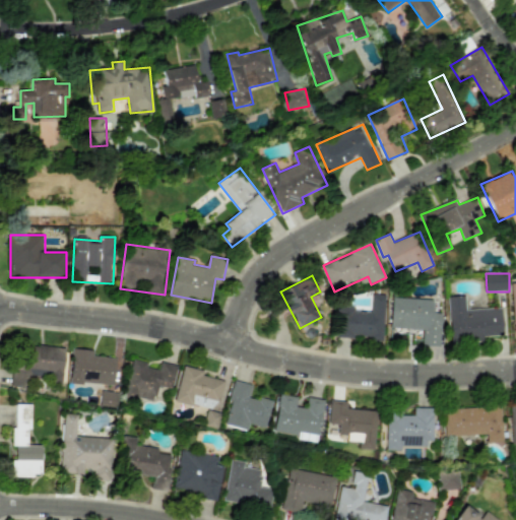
[(385,340),(387,295),(374,295),(373,312),(358,311),(358,307),(339,306),(337,338),(385,340)]
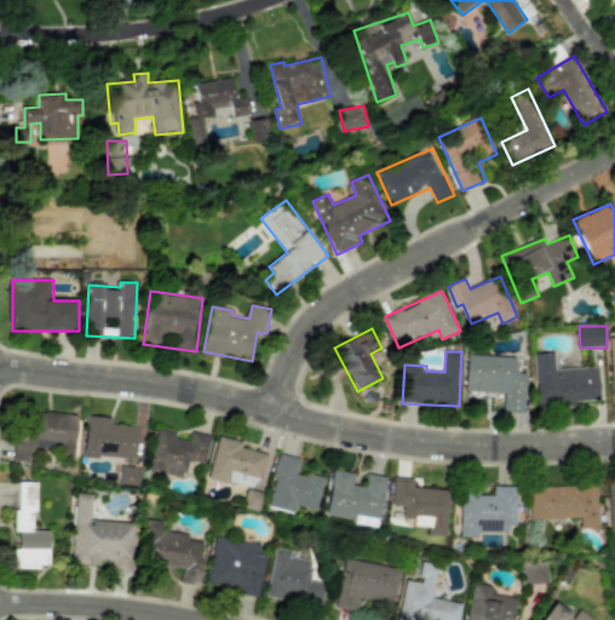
[(601,367),(557,368),(557,352),(536,354),(539,408),(579,407),(579,401),(602,400),(601,367)]
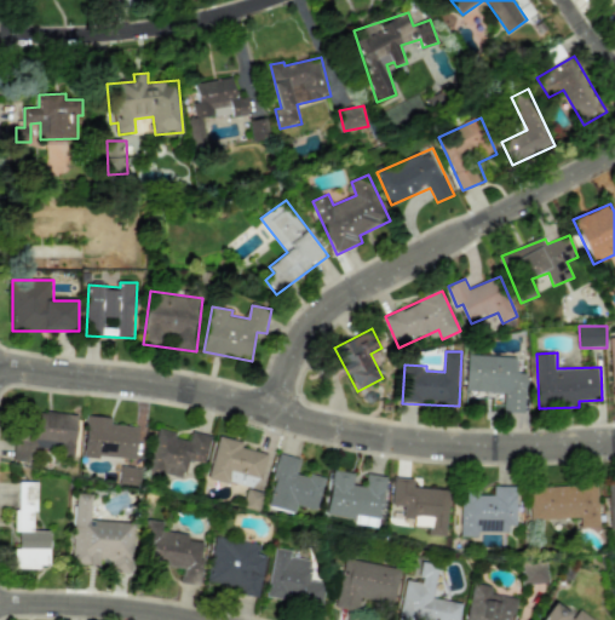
[(518,357),(469,355),(467,391),(506,394),(505,413),(527,413),(529,373),(518,373),(518,357)]
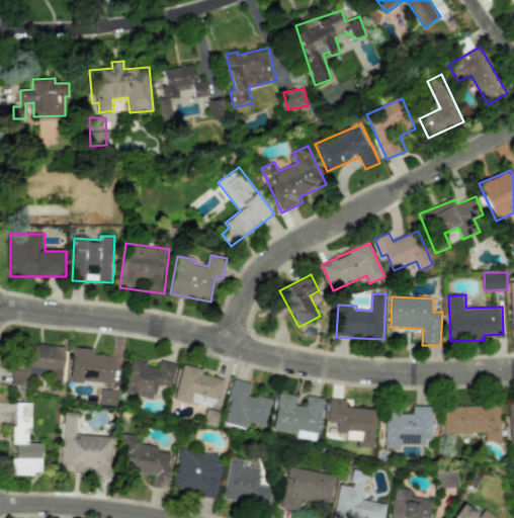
[(67,346),(25,343),(23,370),(14,369),(12,384),(31,386),(32,376),(64,379),(67,346)]
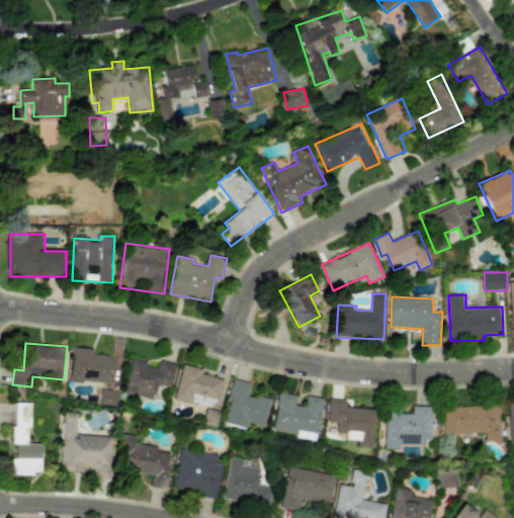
[(95,349),(74,347),(72,380),(115,383),(117,356),(95,355),(95,349)]
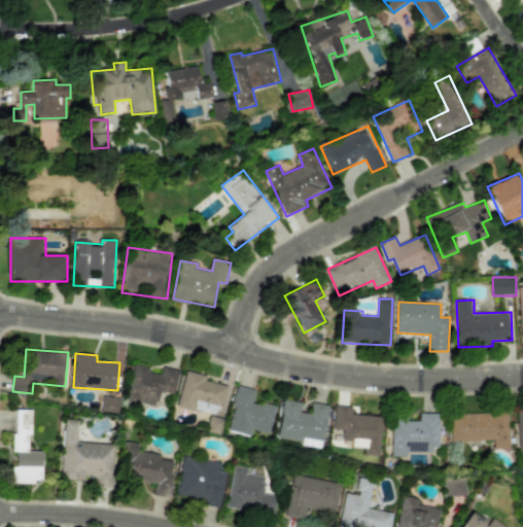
[(175,394),(181,371),(164,366),(162,375),(150,372),(151,367),(136,364),(127,400),(158,408),(162,391),(175,394)]
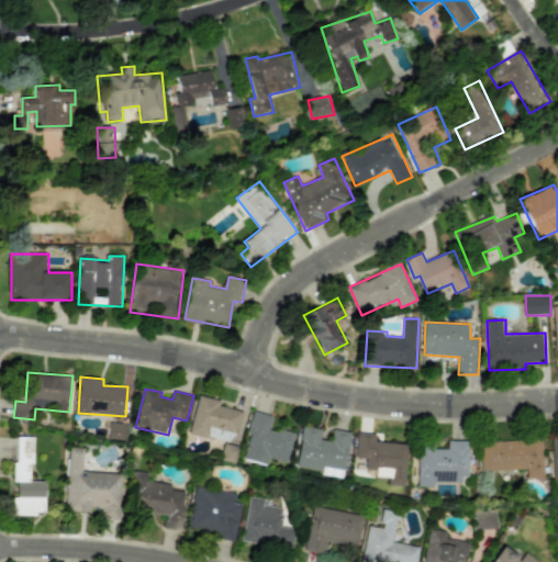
[(222,401),(199,395),(190,433),(235,444),(243,411),(221,406),(222,401)]
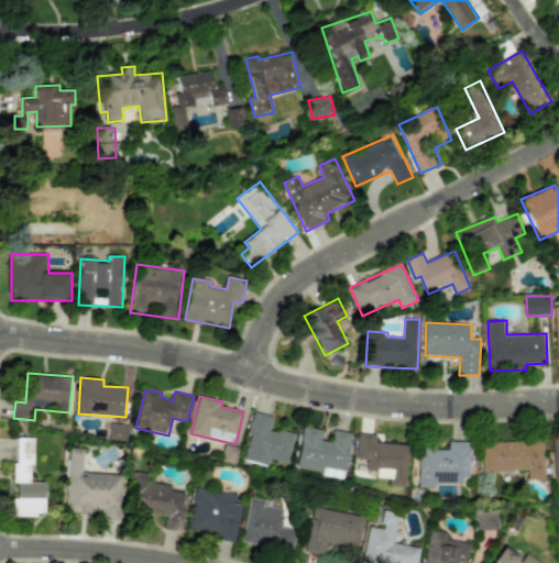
[(296,433),(282,430),(281,433),(271,431),(274,416),(255,411),(244,460),(270,465),(271,460),(289,464),(296,433)]
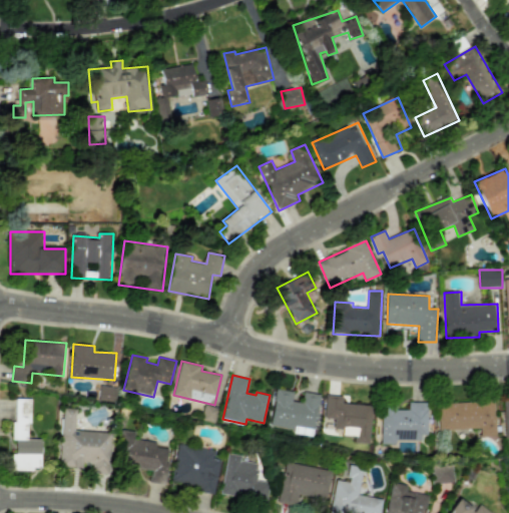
[(321,394),(305,392),(304,402),(293,401),(295,392),(277,389),(271,426),(294,430),(295,424),(316,428),(321,394)]
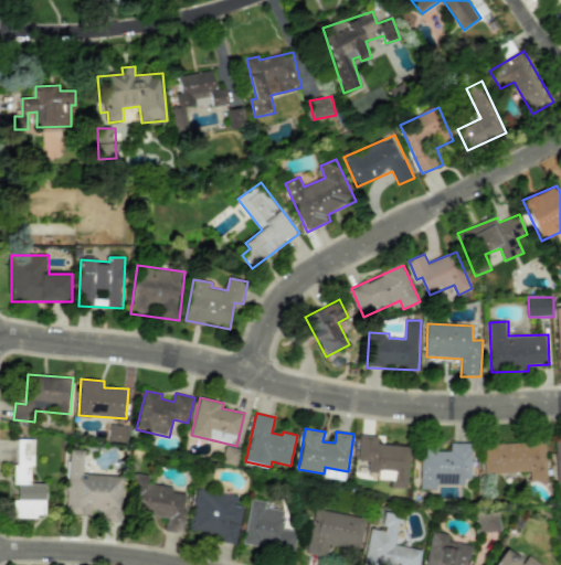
[(409,489),(411,446),(379,445),(379,436),(360,435),(359,460),(370,460),(370,471),(379,472),(379,480),(392,480),(392,488),(409,489)]
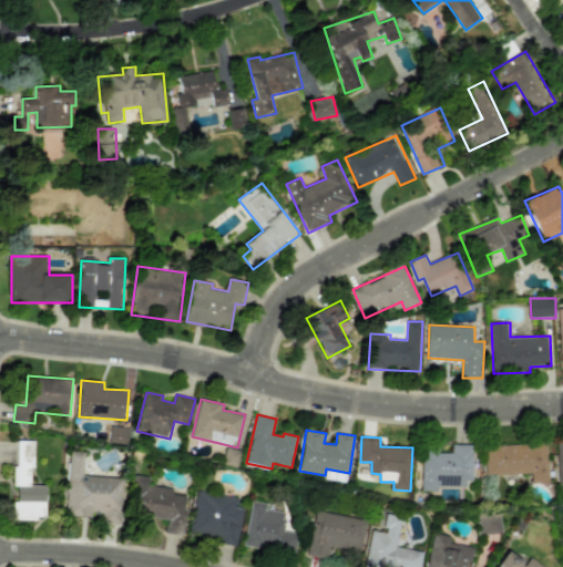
[(34,441),(18,441),(18,487),(17,519),(47,519),(48,486),(34,485),(34,441)]
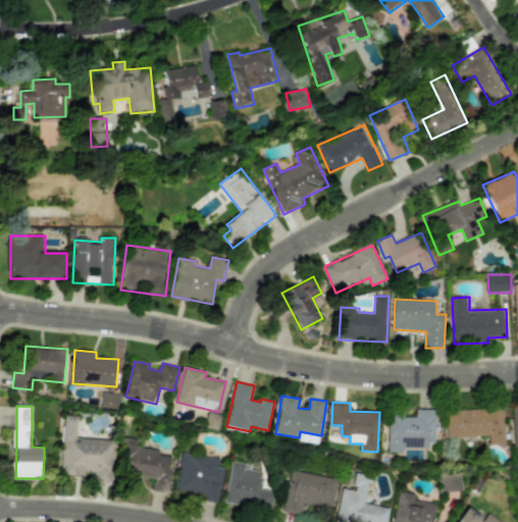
[(449,437),(490,436),(490,445),(507,445),(505,408),(448,409),(449,437)]
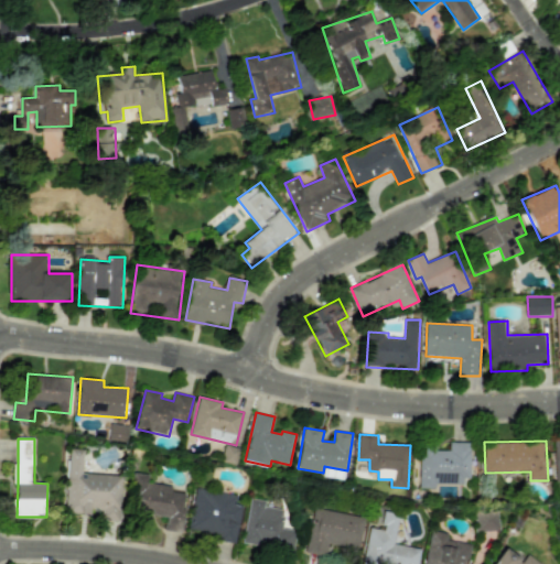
[(472,484),(473,443),(451,442),(451,451),(438,451),(438,446),(421,446),(420,488),(437,488),(437,483),(472,484)]
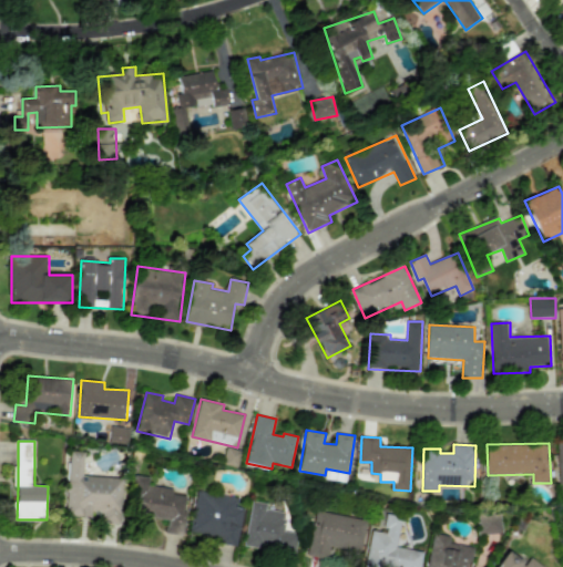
[(123,524),(124,477),(84,476),(85,452),(70,451),(68,516),(104,517),(104,524),(123,524)]
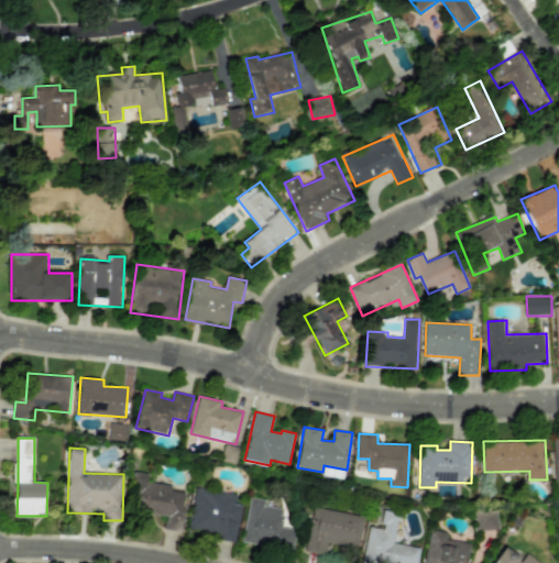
[(183,531),(188,493),(173,490),(174,485),(149,482),(150,473),(136,472),(131,510),(168,516),(166,529),(183,531)]
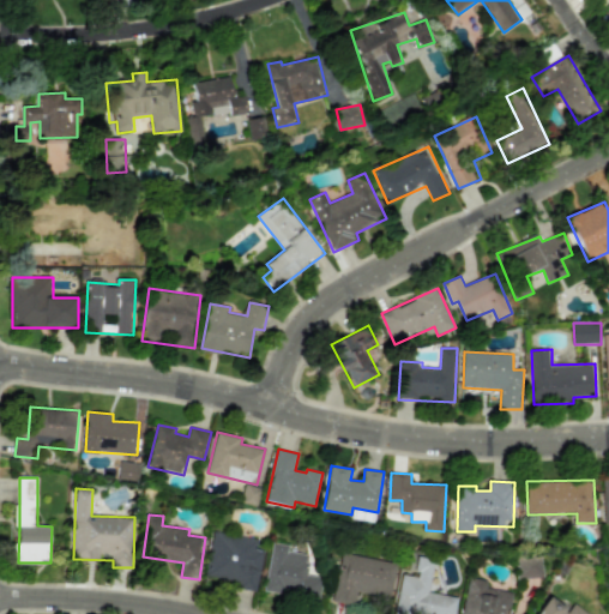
[(265,551),(258,549),(260,539),(215,531),(206,579),(259,589),(265,551)]
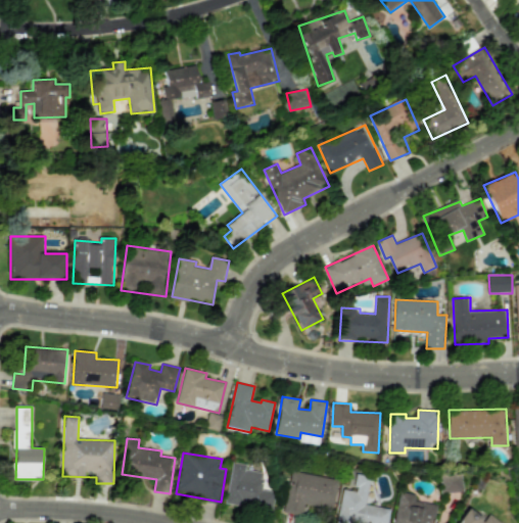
[(227,504),(273,511),(276,491),(263,489),(266,472),(246,470),(247,464),(233,462),(227,504)]
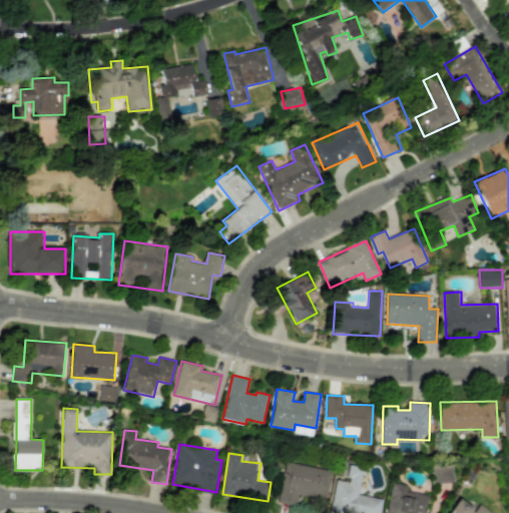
[(333,471),(287,462),(280,502),(299,505),(300,496),(328,501),(333,471)]
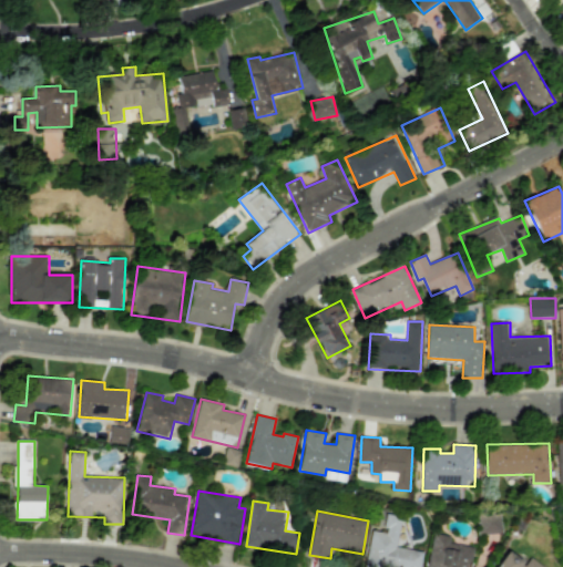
[(481,534),(504,534),(503,513),(481,514),(481,534)]
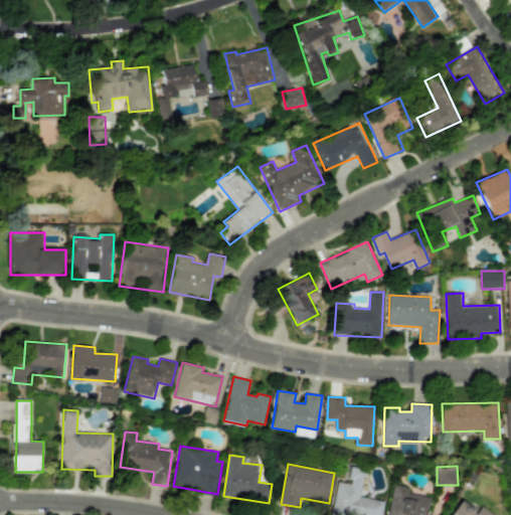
[(383,514),(386,501),(361,497),(366,469),(352,467),(350,484),(338,482),(332,514),(383,514)]
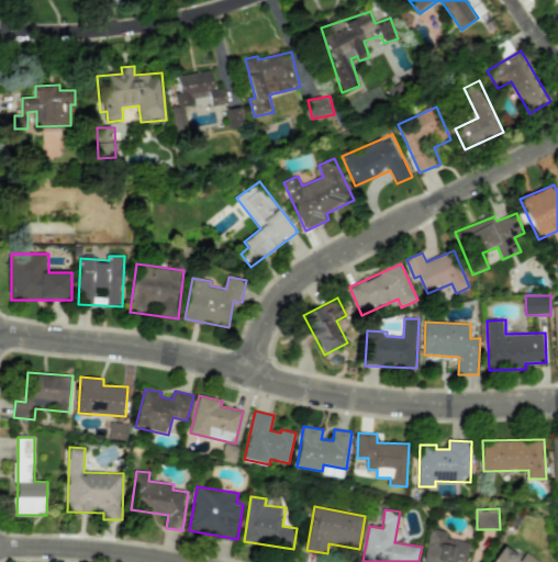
[(472,542),(447,538),(448,531),(432,528),(424,561),(472,561),(473,560),(469,559),(472,542)]
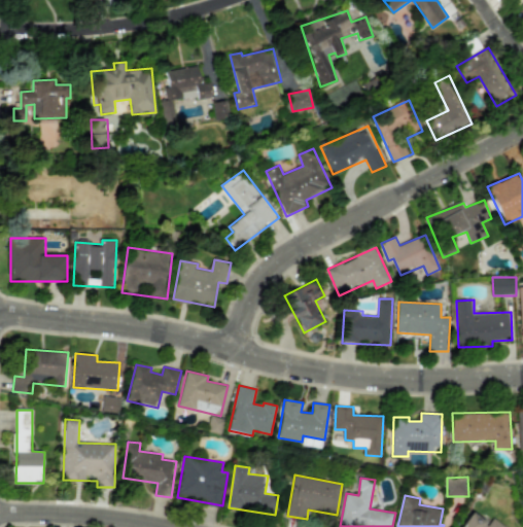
[(507,526),(494,518),(490,524),(473,512),(461,526),(507,526)]
